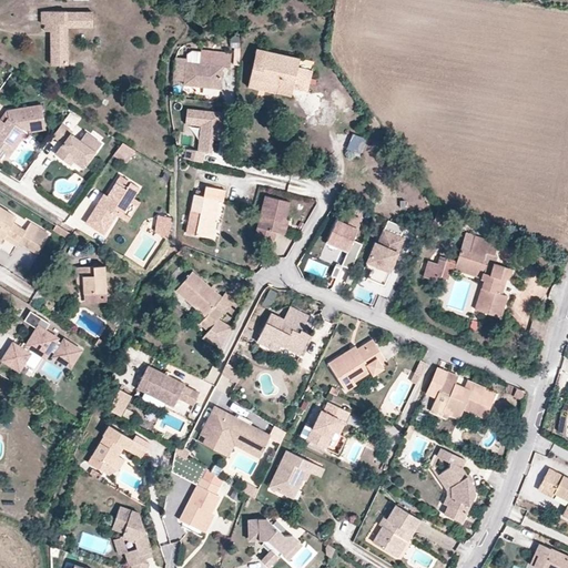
[(41,23),(44,23),(50,22),(50,31),(51,63),(69,63),(68,27),(92,27),(92,9),(41,10),(41,23)]
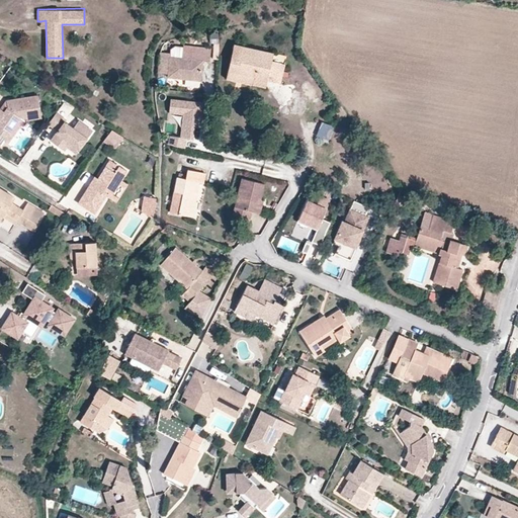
[(284,65),(271,62),(273,54),(234,45),(228,72),(267,80),(280,83),(284,65)]
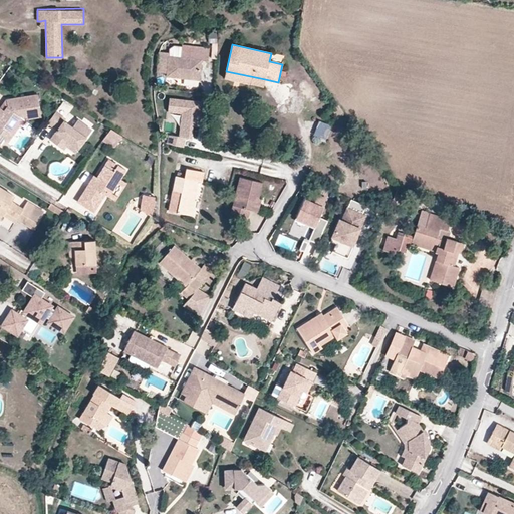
[(199,80),(201,60),(208,61),(210,48),(182,45),(182,46),(181,57),(169,56),(169,53),(159,52),(157,73),(167,74),(167,76),(199,80)]
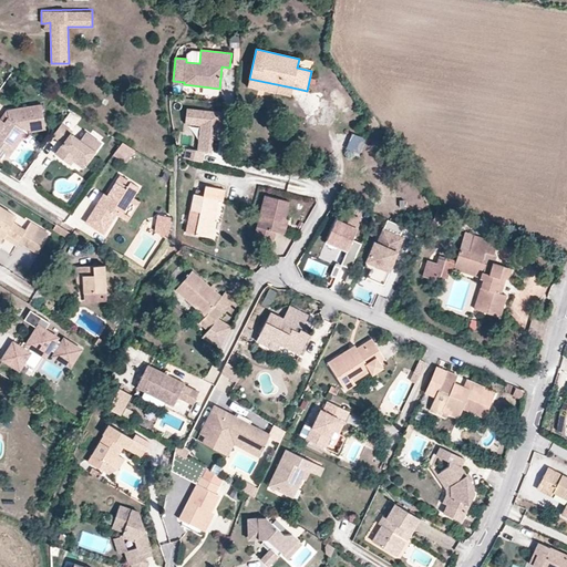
[(199,63),(200,51),(192,50),(187,53),(186,59),(186,62),(199,63)]
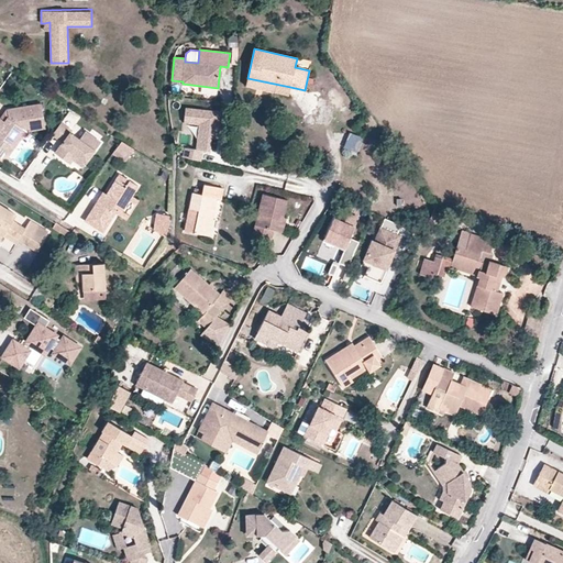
[(290,87),(247,78),(245,87),(288,96),(290,87)]
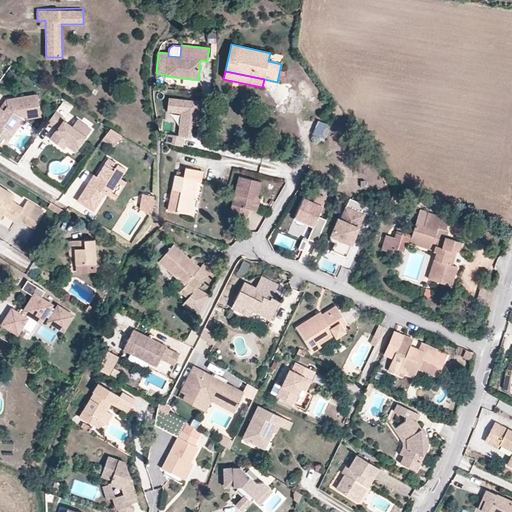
[(40,115),(36,92),(5,97),(6,103),(2,108),(0,106),(0,137),(2,135),(7,129),(8,130),(19,114),(23,117),(40,115)]
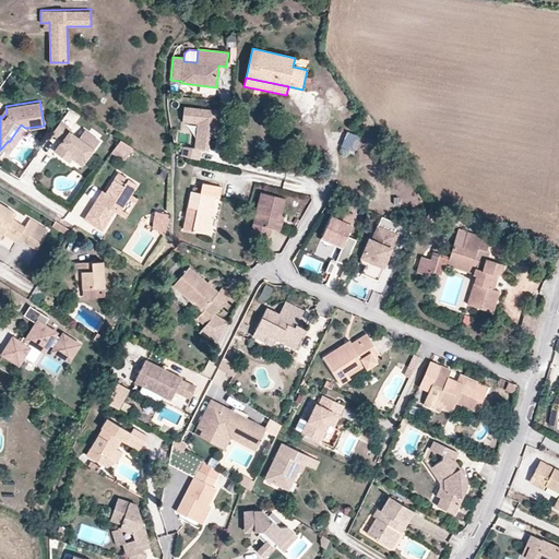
[(217,134),(219,108),(183,104),(182,119),(198,120),(194,145),(183,144),(181,153),(199,157),(202,146),(209,147),(210,134),(217,134)]
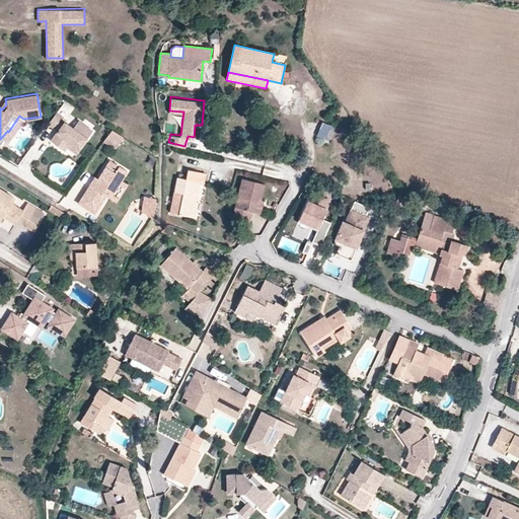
[(348,116),(341,105),(335,109),(342,120),(348,116)]
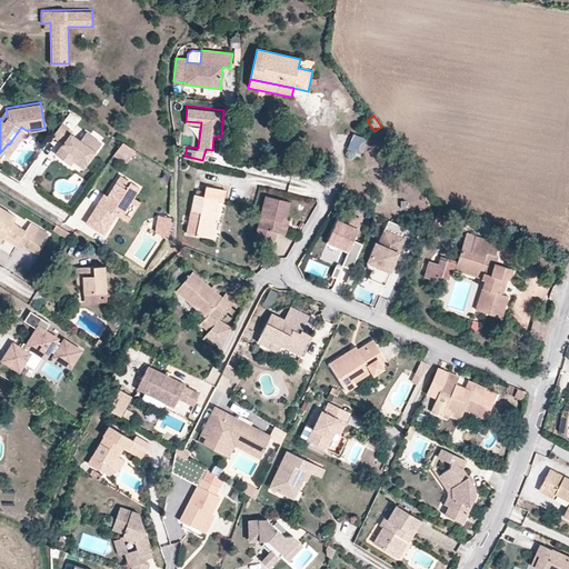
[(87,161),(101,141),(86,130),(80,138),(71,131),(72,129),(62,122),(53,135),(63,142),(56,152),(68,161),(73,155),(77,153),(87,161)]
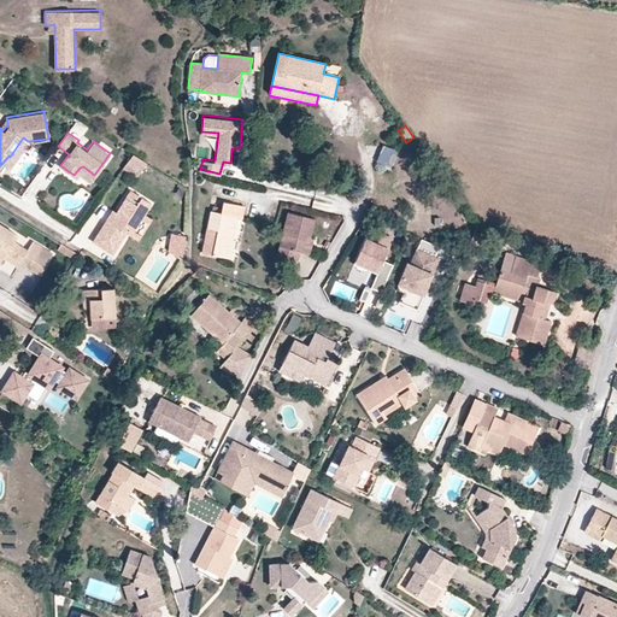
[(9,168),(28,141),(23,137),(10,157),(9,156),(3,163),(9,168)]
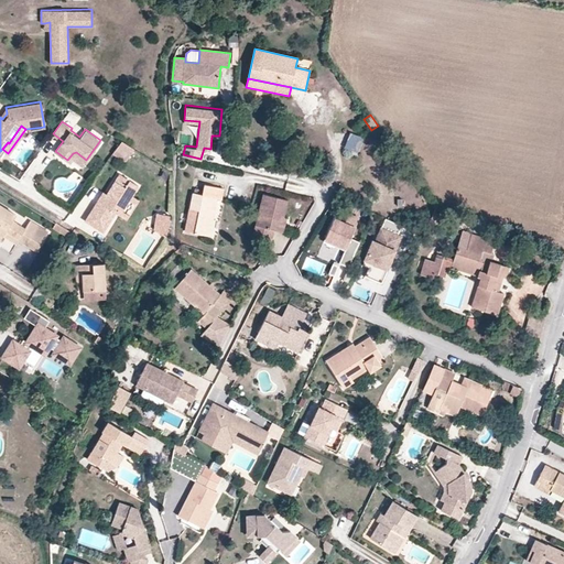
[(126,159),(133,147),(122,140),(114,152),(126,159)]
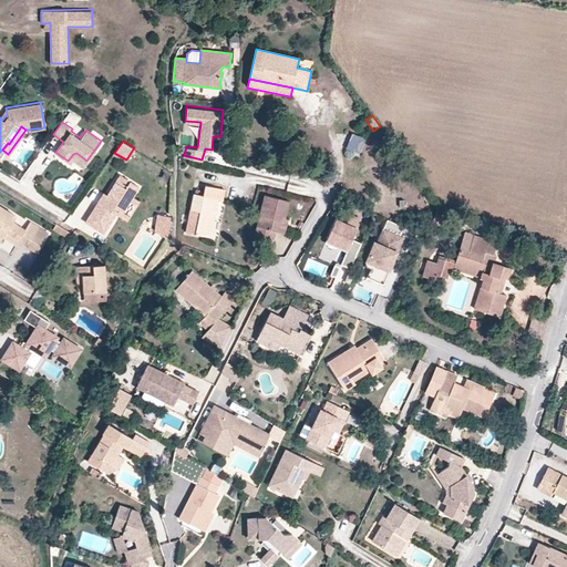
[(86,161),(76,153),(73,154),(68,161),(71,163),(74,158),(83,164),(86,161)]
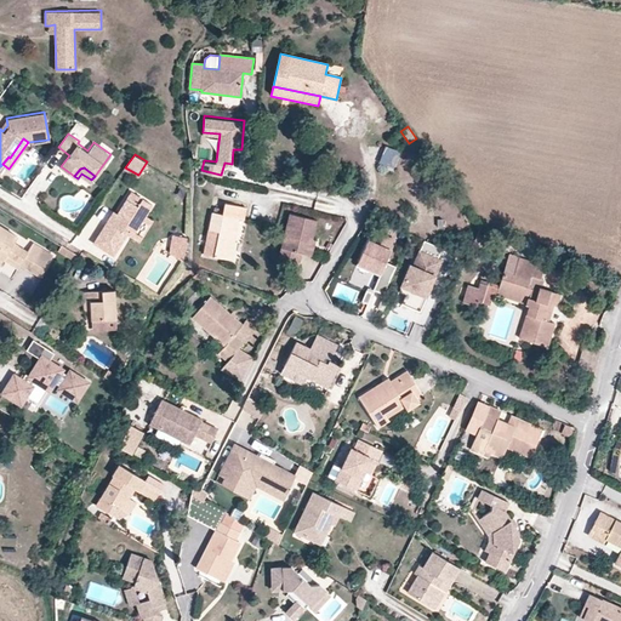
[(20,195),(26,187),(18,182),(13,191),(20,195)]
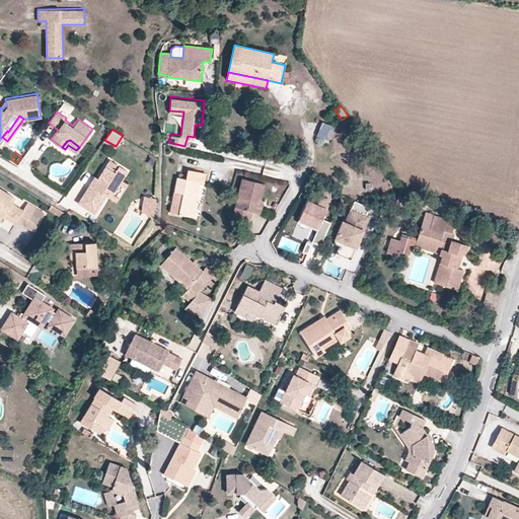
[(119,182),(121,178),(127,169),(109,158),(98,177),(94,183),(90,181),(78,202),(94,212),(105,194),(108,191),(112,193),(119,182)]
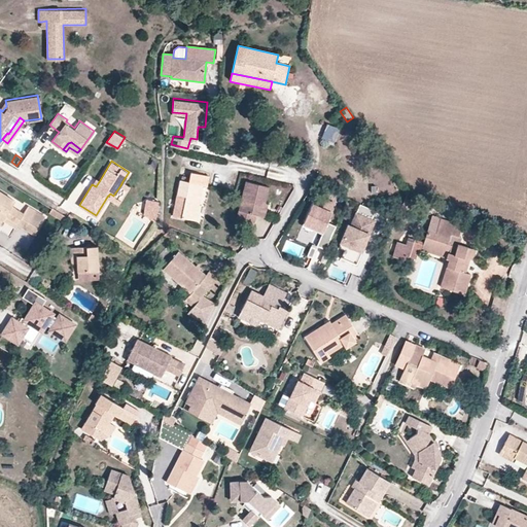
[(196,219),(203,184),(207,185),(209,175),(190,172),(189,181),(180,179),(173,214),(196,219)]
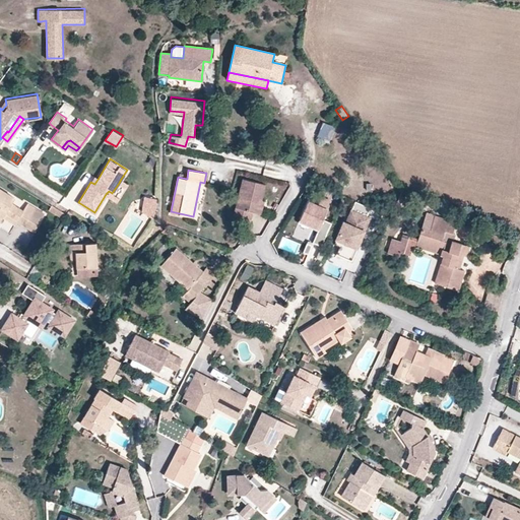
[(128,183),(121,179),(119,183),(126,187),(128,183)]
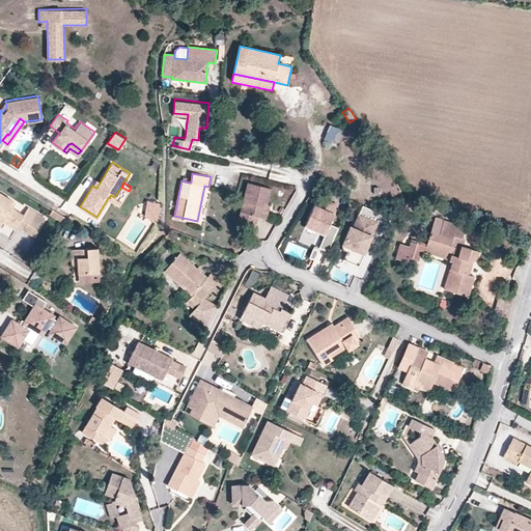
[(267,205),(271,189),(248,184),(239,221),(256,225),(257,217),(263,218),(267,205)]
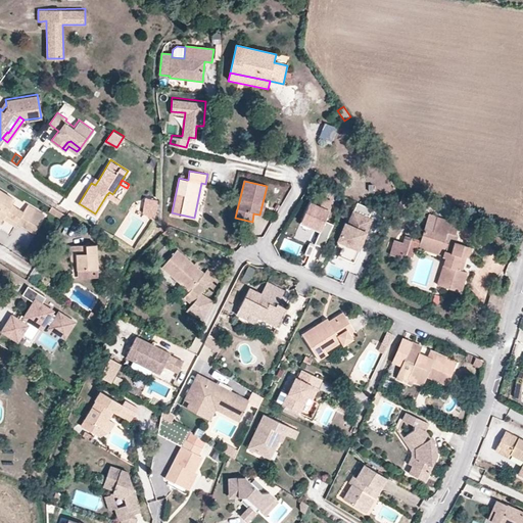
[(34,233),(45,216),(28,205),(24,212),(11,205),(14,199),(0,190),(0,224),(4,219),(5,216),(17,223),(34,233)]
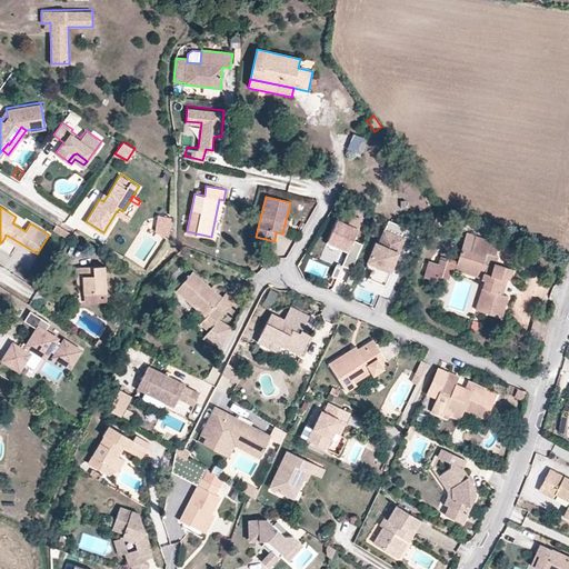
[(122,211),(119,209),(116,212),(128,220),(130,216),(122,211)]
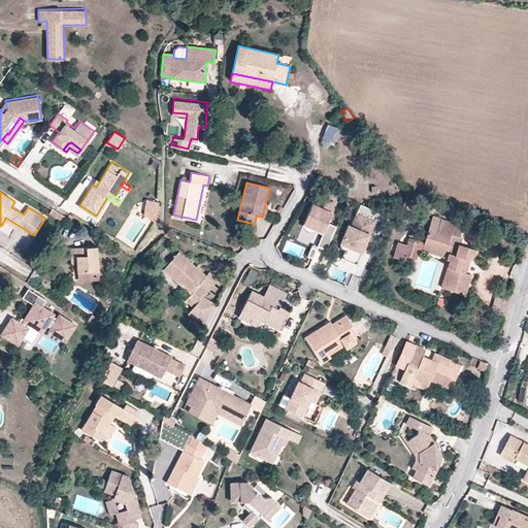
[(156,221),(159,201),(146,199),(145,206),(150,207),(149,217),(156,221)]
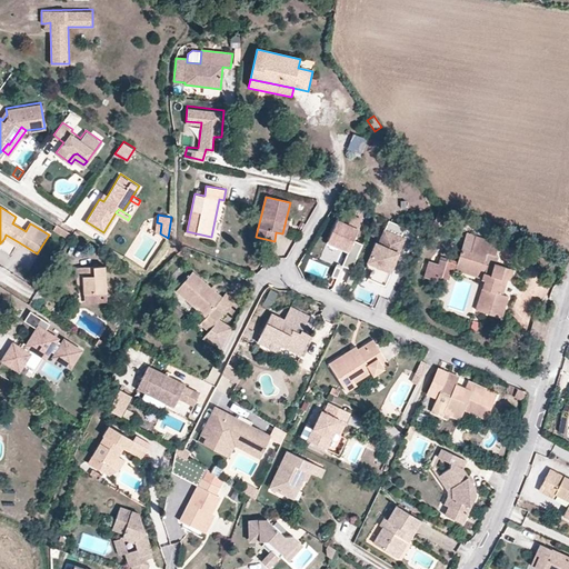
[(353,240),(361,220),(350,216),(347,226),(336,220),(327,240),(338,246),(337,248),(348,253),(342,266),(351,269),(362,243),(353,240)]
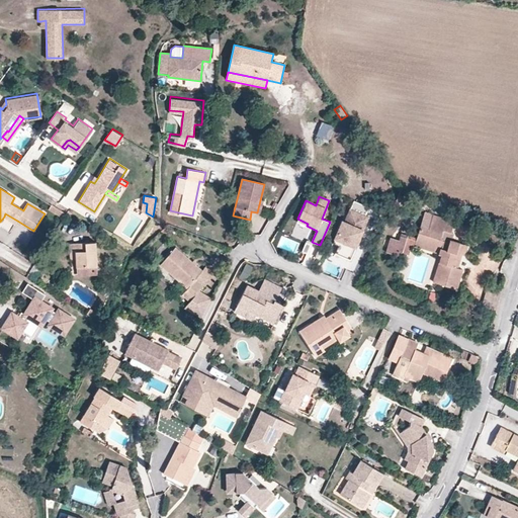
[(347,258),(365,217),(362,216),(367,206),(352,200),(342,223),(341,222),(332,243),(337,245),(334,252),(347,258)]
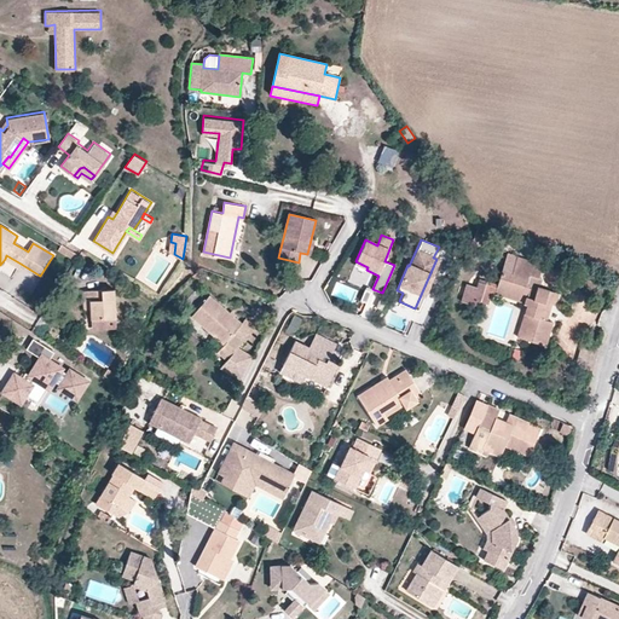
[(77,255),(62,246),(58,250),(74,260),(77,255)]
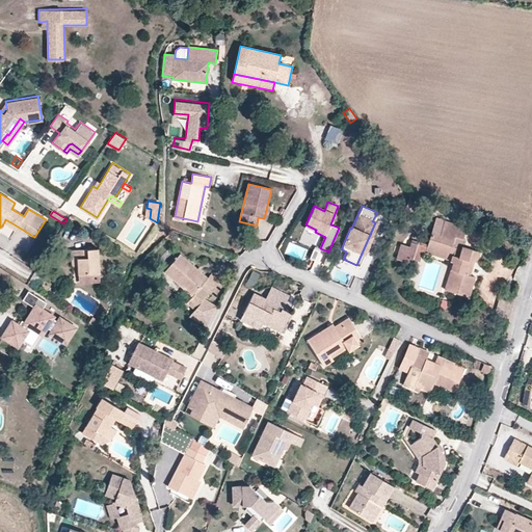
[(441,236),(445,221),(436,218),(431,233),(441,236)]
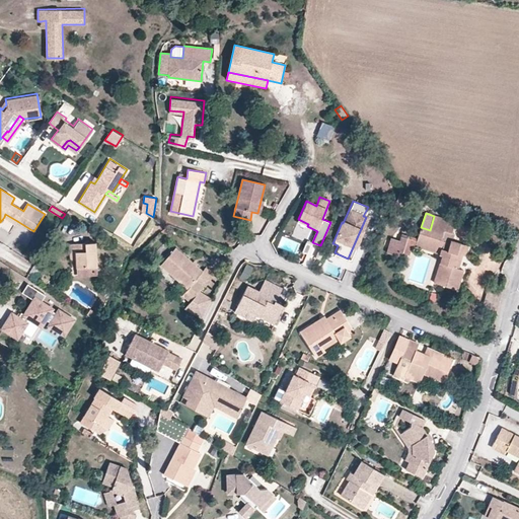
[(17,221),(5,214),(4,217),(15,224),(17,221)]
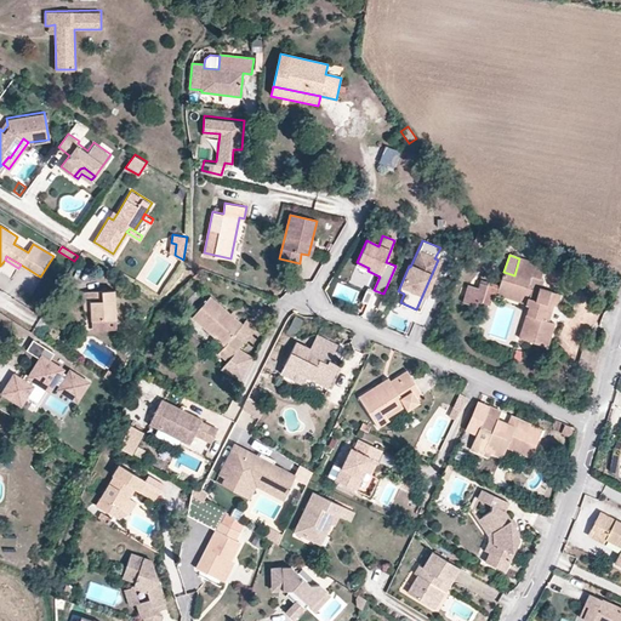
[(553,306),(557,294),(541,289),(537,288),(541,279),(545,267),(519,258),(514,275),(503,272),(499,289),(528,298),(525,305),(529,306),(518,339),(547,348),(554,324),(548,322),(553,306)]
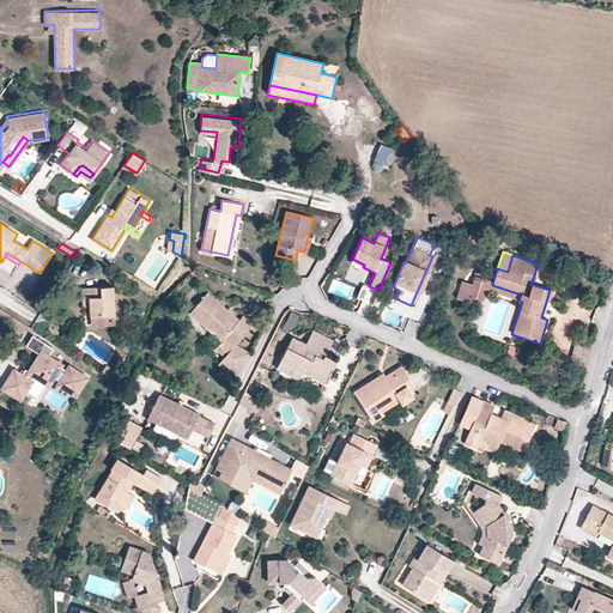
[(345,277),(358,284),(363,275),(350,268),(345,277)]
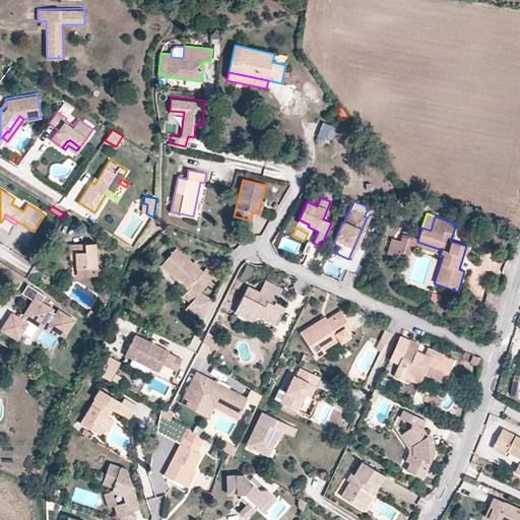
[(408,239),(409,237),(402,235),(400,242),(392,239),(388,253),(399,257),(400,253),(403,254),(408,239)]
